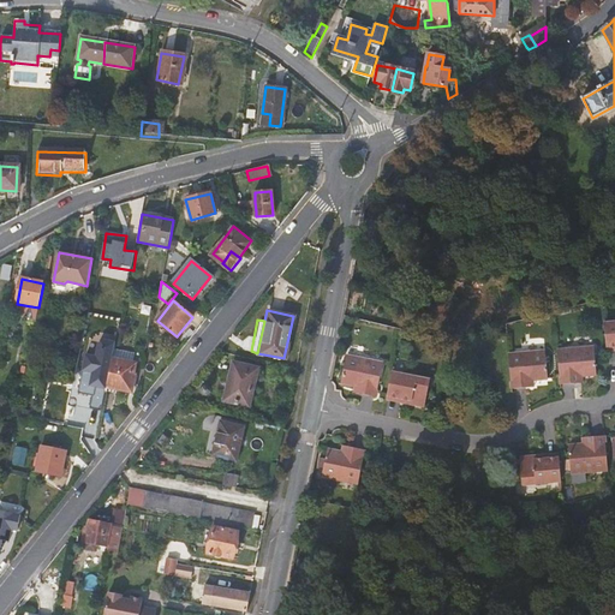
[(614,346),(614,323),(603,324),(605,347),(614,346)]
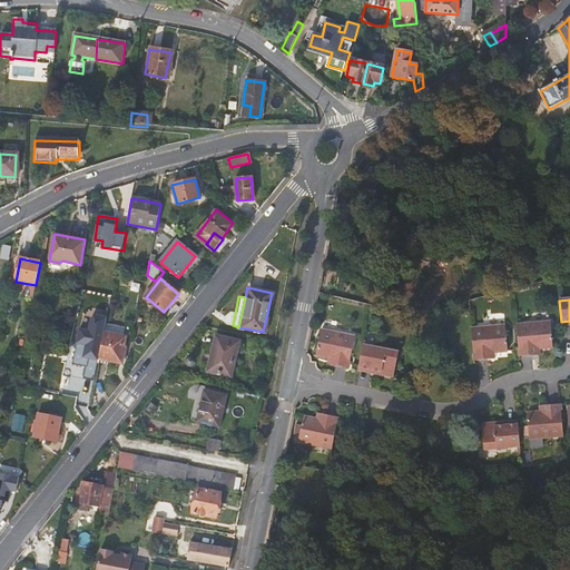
[(550,323),(517,325),(519,357),(532,356),(532,349),(538,349),(552,347),(550,323)]
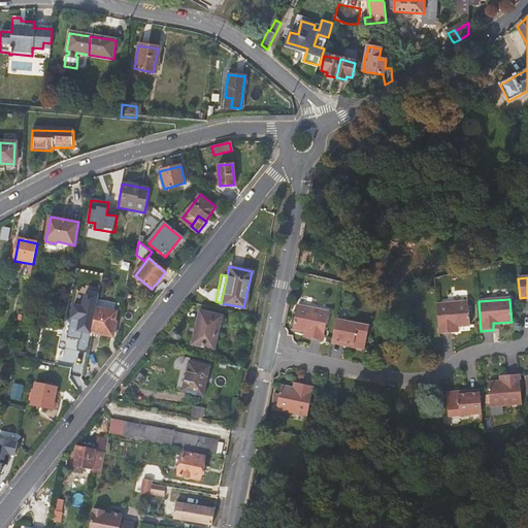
[(116,305),(98,301),(92,332),(112,336),(118,312),(113,311),(116,305)]
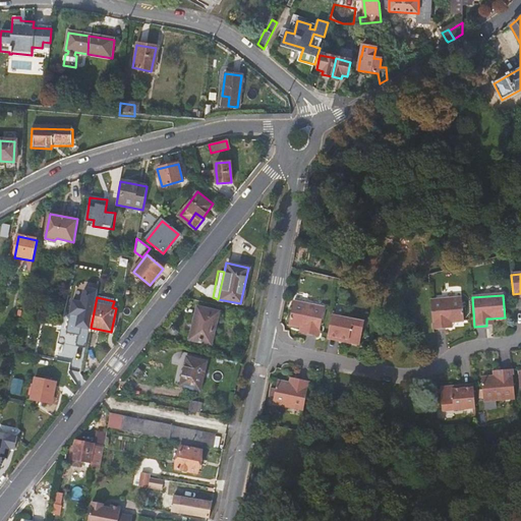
[(446,324),(451,324),(463,322),(460,298),(430,301),(432,331),(446,329),(446,324)]
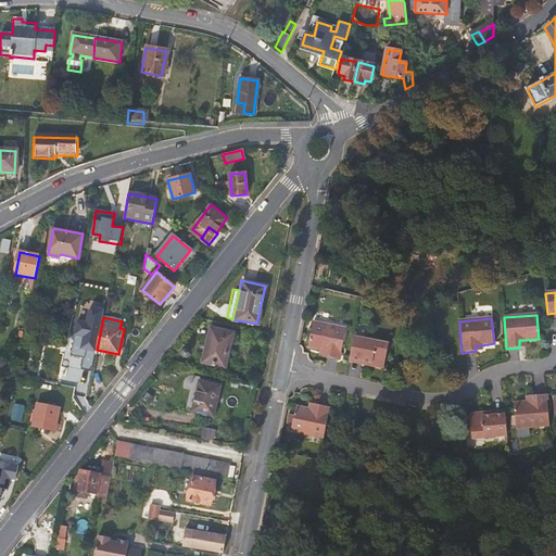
[(326,352),(325,358),(340,362),(345,330),(312,325),(306,348),(320,351),(326,352)]
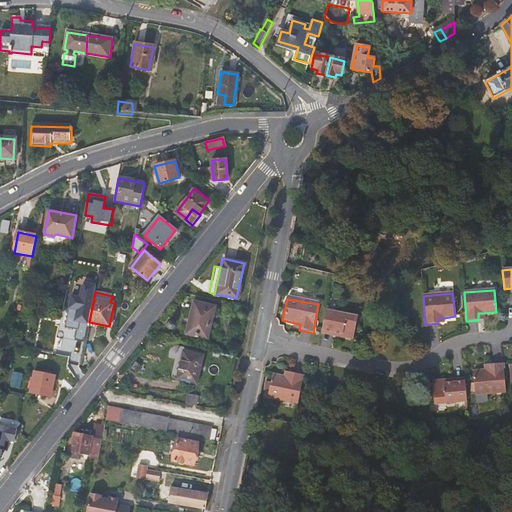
[(193,321),(190,335),(207,339),(213,307),(193,303),(189,320),(193,321)]
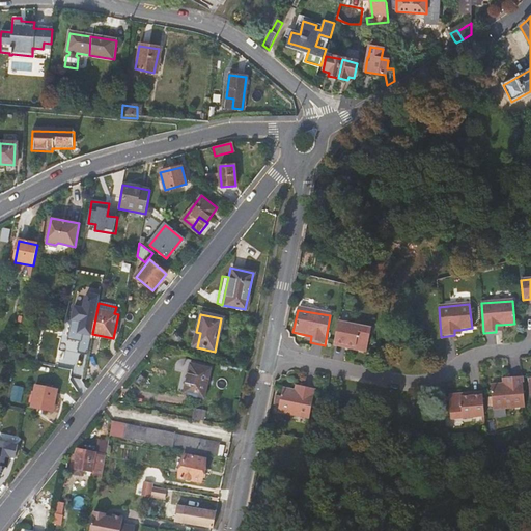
[(354,347),(354,351),(365,353),(370,330),(338,324),(334,344),(354,347)]
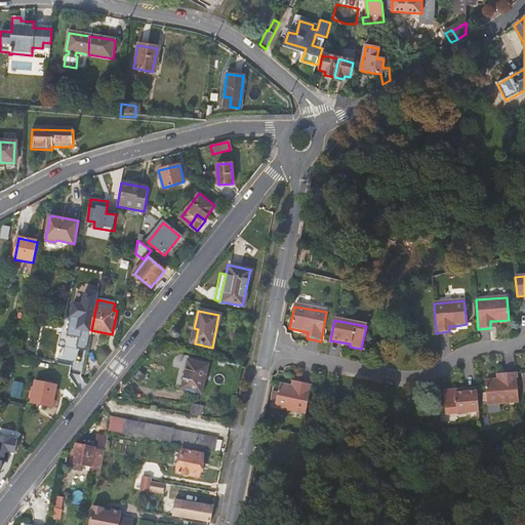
[(201,394),(207,365),(182,359),(174,388),(201,394)]
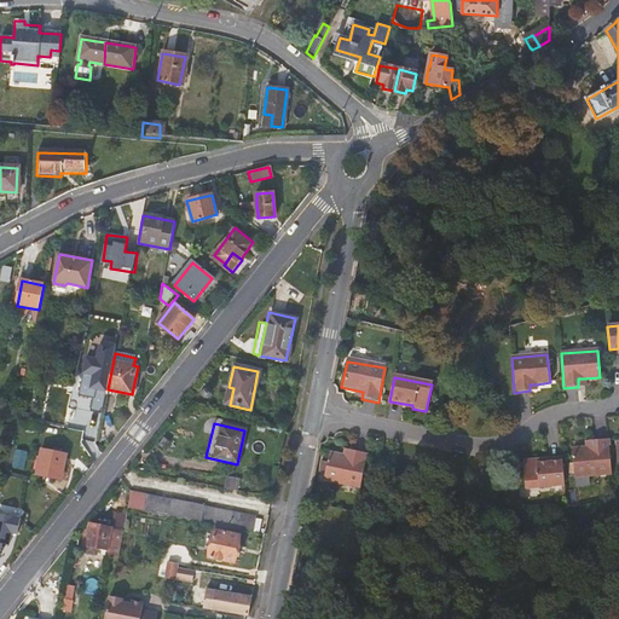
[(608,440),(590,443),(591,449),(585,450),(572,451),(574,479),(612,475),(608,440)]
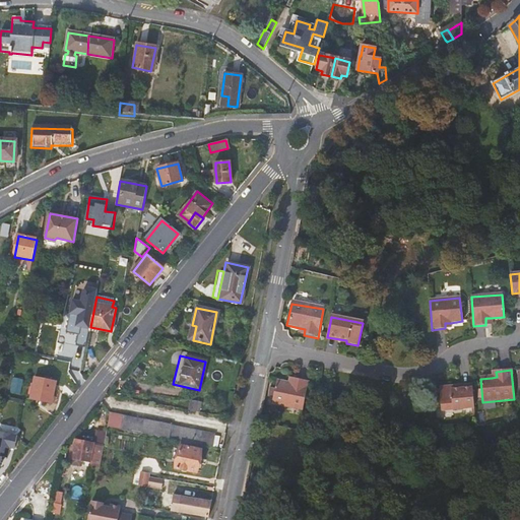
[(51,402),(56,381),(36,377),(31,398),(51,402)]
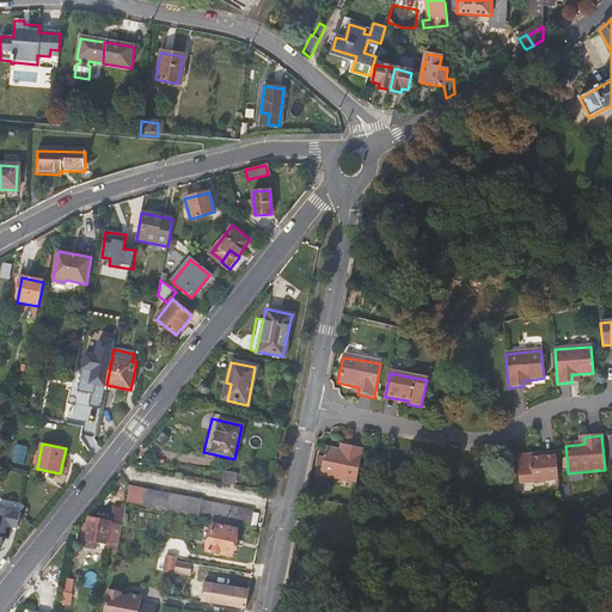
[(344,453),(338,452),(325,450),(320,477),(355,484),(362,451),(346,447),(344,453)]
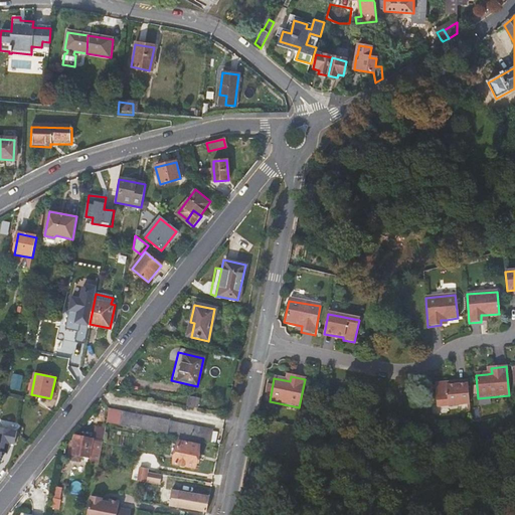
[(447,386),(447,383),(434,384),(436,407),(470,405),(468,385),(447,386)]
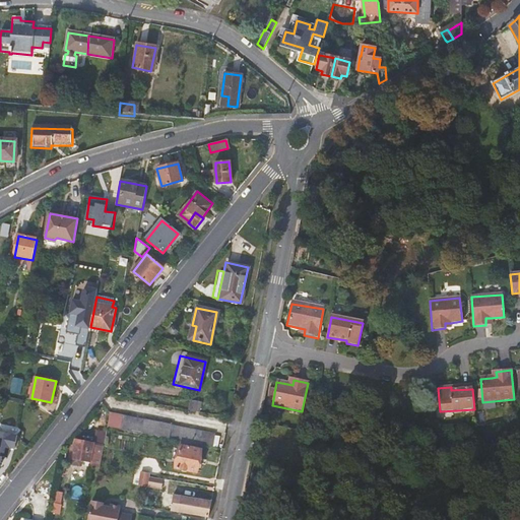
[(202,402),(191,400),(189,409),(200,411),(202,402)]
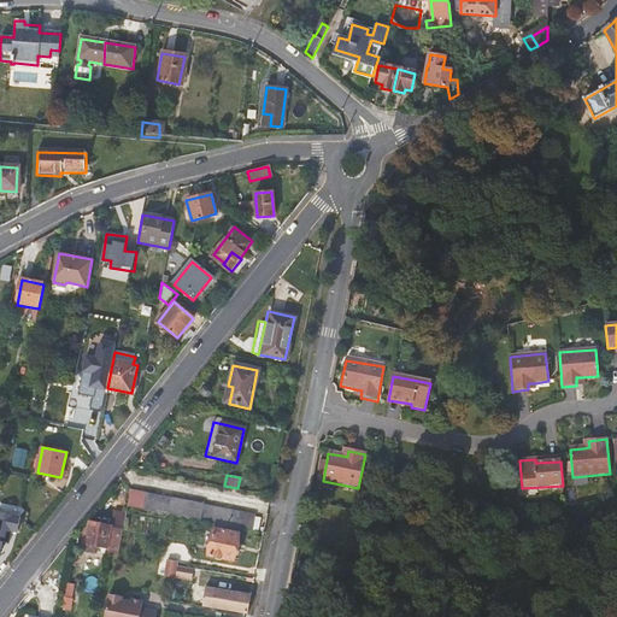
[(251,530),(253,516),(146,493),(130,493),(127,506),(145,510),(251,530)]
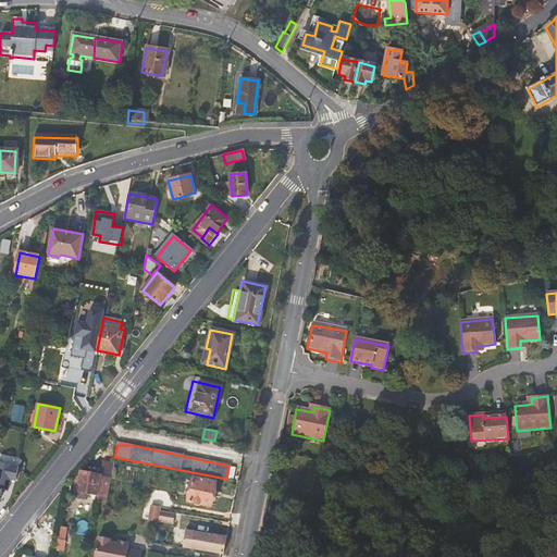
[(0,459),(0,500),(1,502),(2,489),(10,490),(11,479),(17,480),(20,462),(0,459)]
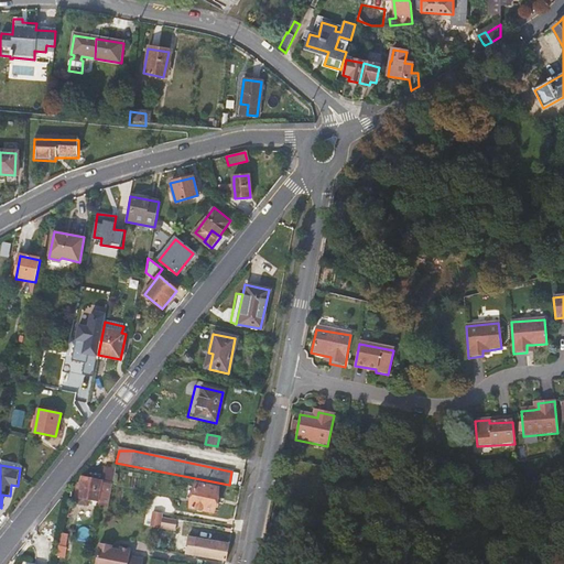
[(97,500),(98,507),(107,509),(111,487),(115,468),(105,466),(101,485),(100,484),(100,481),(82,478),(77,503),(88,505),(89,499),(97,500)]
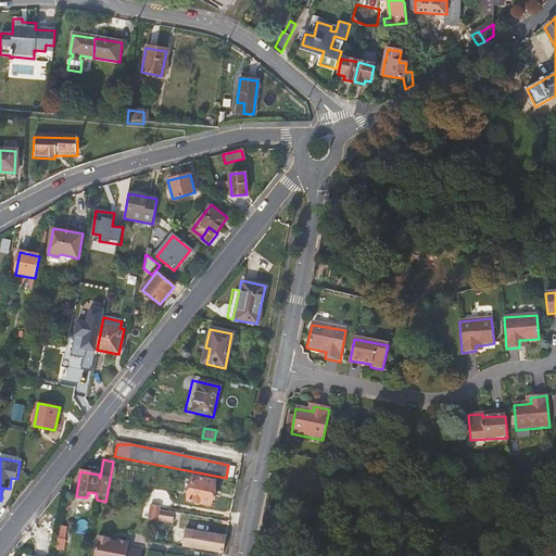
[(210,504),(214,481),(215,476),(193,472),(192,477),(188,500),(210,504)]
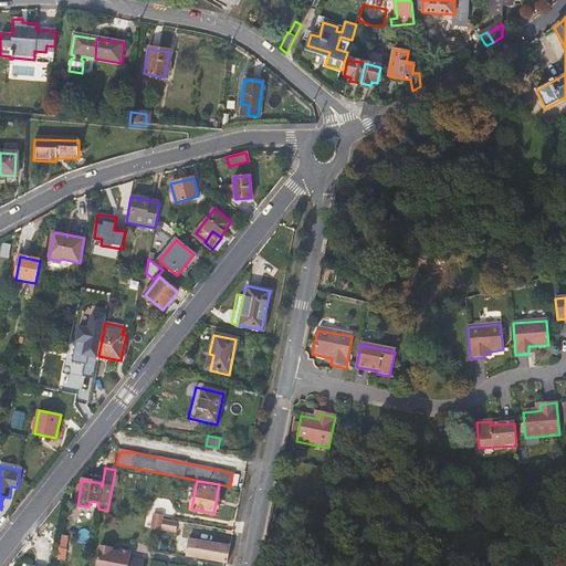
[(177,521),(163,519),(163,515),(153,513),(150,528),(160,530),(160,527),(175,530),(177,521)]
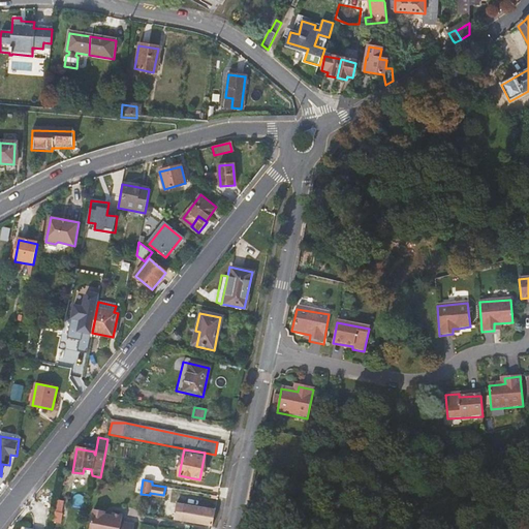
[(63,501),(57,500),(53,523),(58,524),(63,501)]
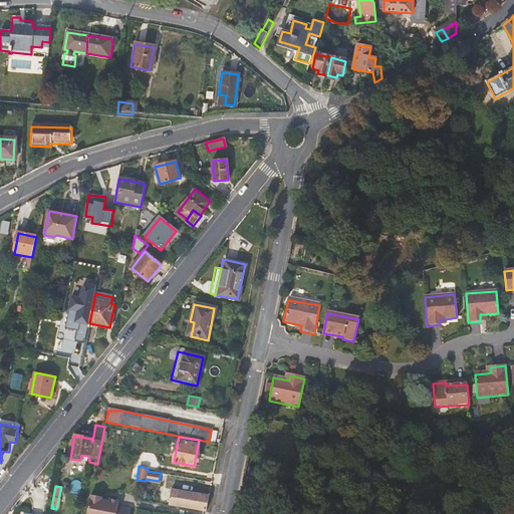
[(206,511),(209,494),(172,487),(170,504),(206,511)]
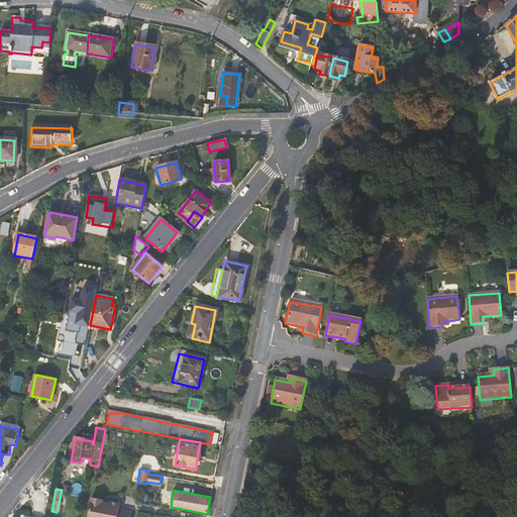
[(91,499),(87,516),(129,516),(131,513),(118,510),(119,507),(116,504),(109,502),(108,505),(101,503),(102,501),(91,499)]
